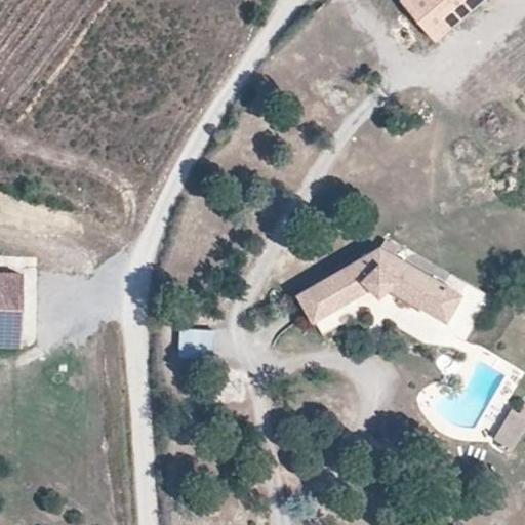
[(402,0),(437,39),(483,0),(402,0)]
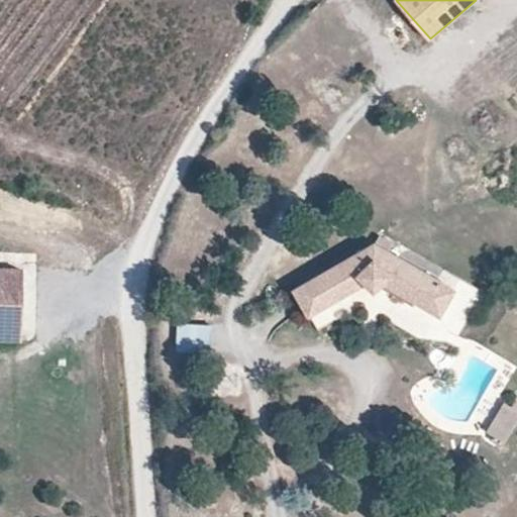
[(376,243),(296,290),(310,314),(367,282),(376,291),(386,283),(442,315),(456,288),(389,249),(394,242),(380,235),(376,243)]
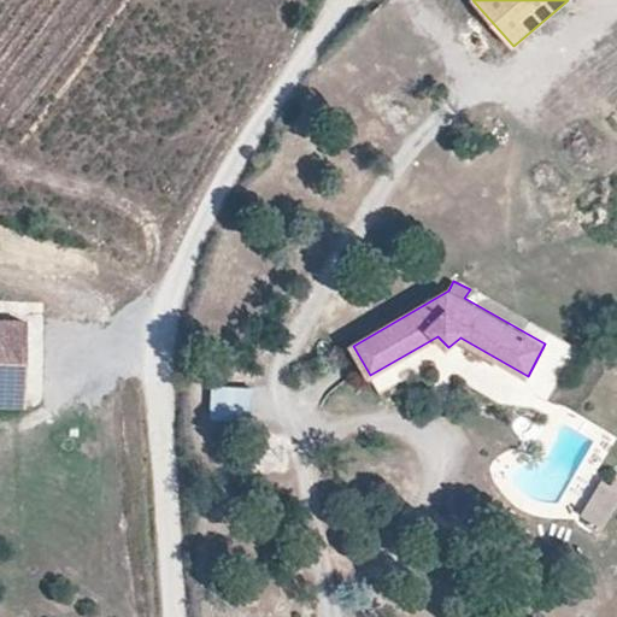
[(23,324),(0,323),(0,406),(22,406),(23,324)]
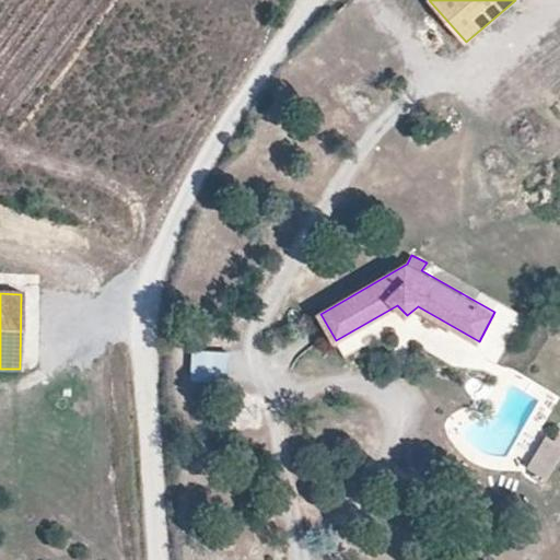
[(230,385),(231,353),(191,352),(190,384),(230,385)]
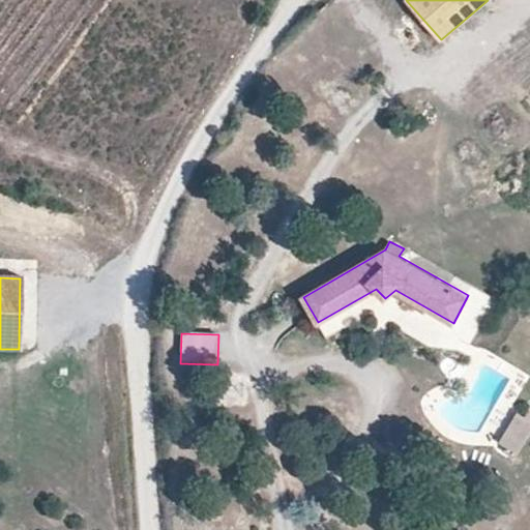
[(517,459),(529,438),(529,422),(518,414),(497,445),(517,459)]
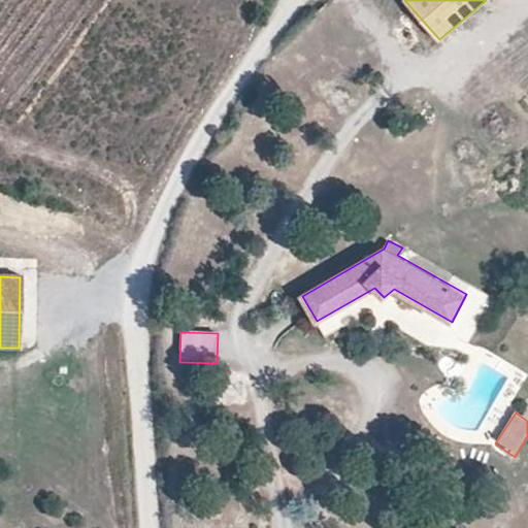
All buildings are outlined.
